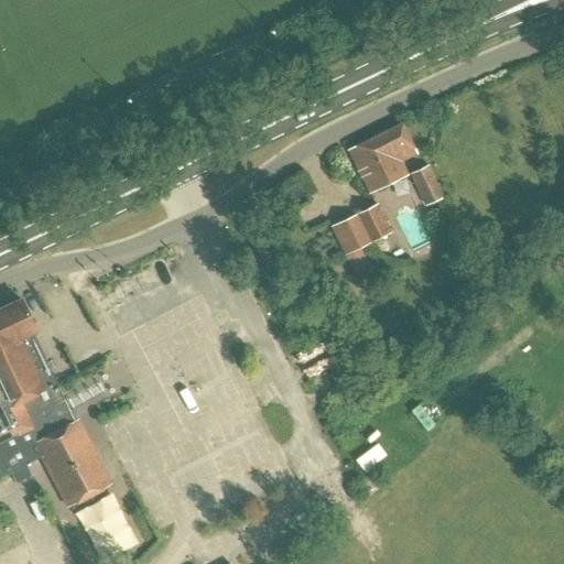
[(369,194),(408,175),(401,162),(415,154),(401,125),(348,151),(369,194)]
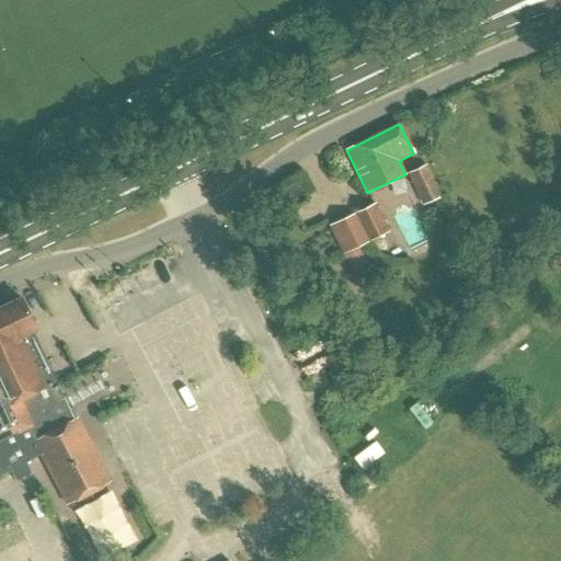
[(424,206),(442,196),(426,163),(408,173),(424,206)]
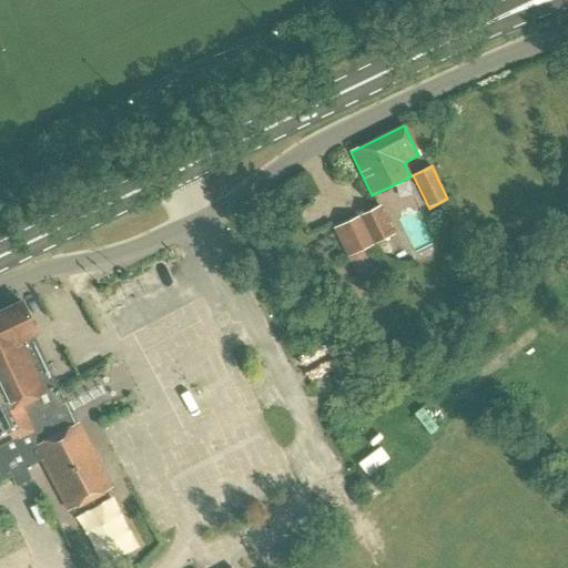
[(372,245),(394,235),(378,205),(357,216),(372,245)]
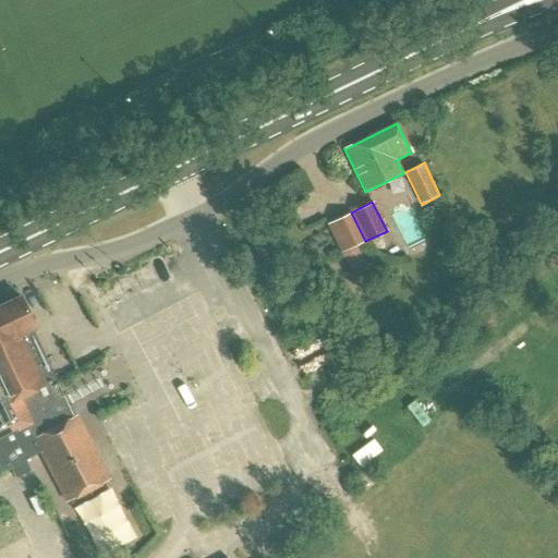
[(546,203),(540,209),(548,219),(555,214),(546,203)]
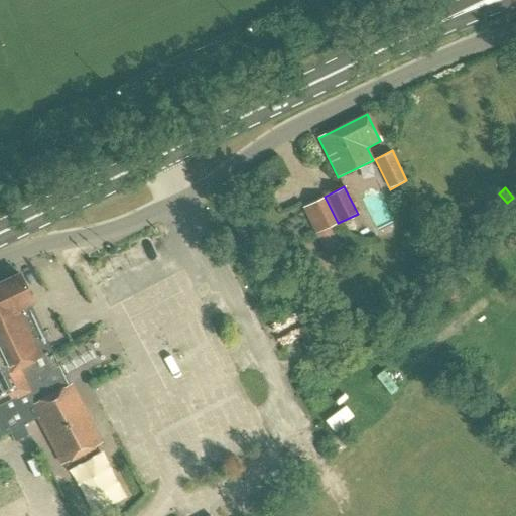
[(496,212),(488,203),(482,208),(490,218),(496,212)]
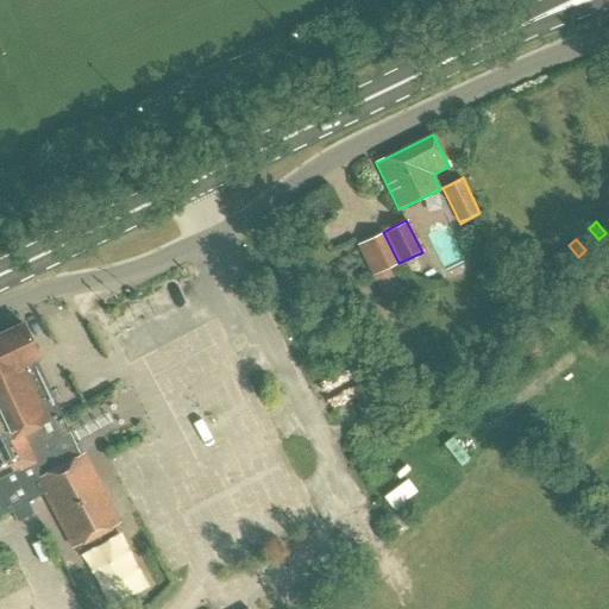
[(38,358),(23,324),(0,333),(0,515),(11,510),(17,522),(33,514),(27,502),(44,494),(73,547),(119,522),(83,454),(80,457),(33,360),(38,358)]
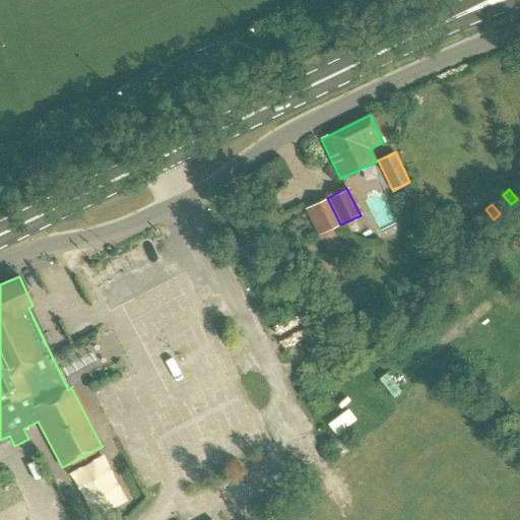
[(347,338),(339,345),(344,350),(352,344),(347,338)]
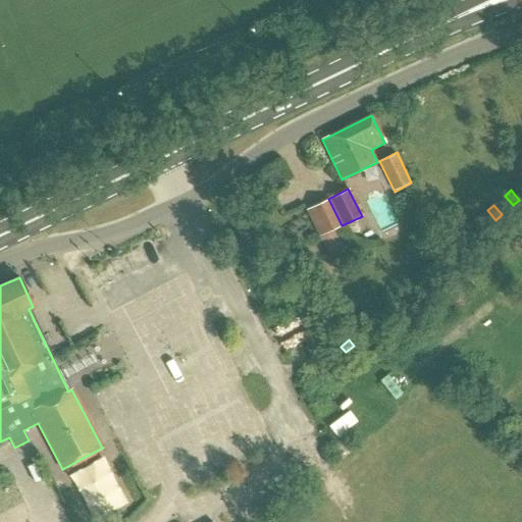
[(349,412),(328,426),(337,438),(348,431),(346,429),(356,422),(349,412)]
